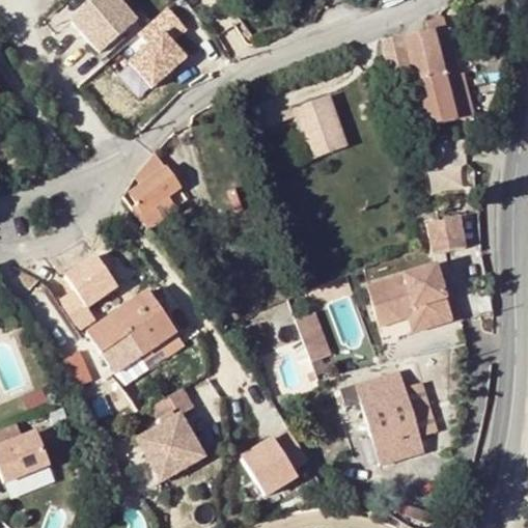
[(85,33),(66,49),(89,78),(126,46),(119,38),(140,20),(123,0),(68,0),(61,6),(85,33)]
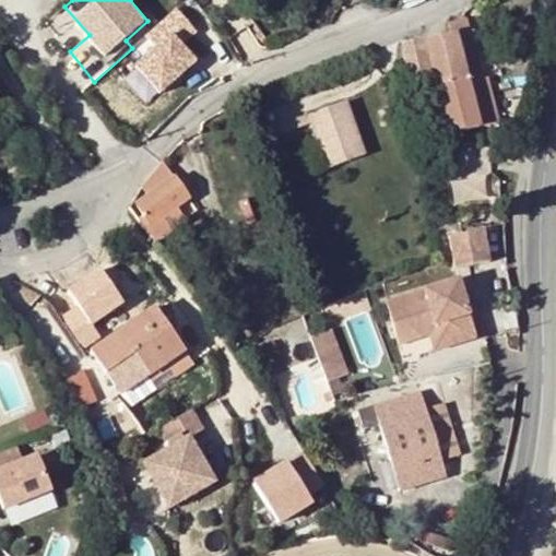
[(199,52),(186,42),(200,24),(180,8),(135,60),(168,89),(199,52)]
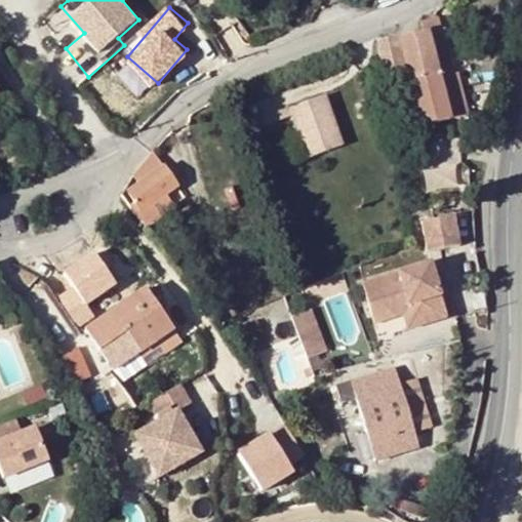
[(426,32),(403,37),(412,74),(413,79),(440,73),(441,77),(458,72),(448,30),(442,32),(440,16),(424,21),(426,32)]
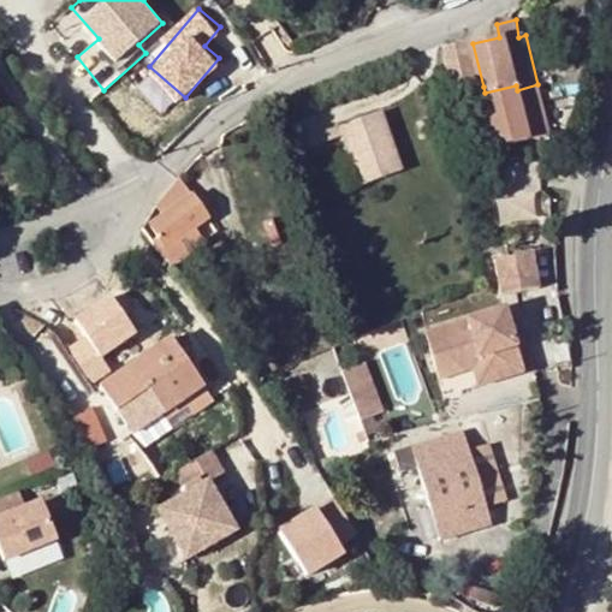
[(451,64),(458,93),(483,87),(473,43),(453,47),(457,63),(451,64)]
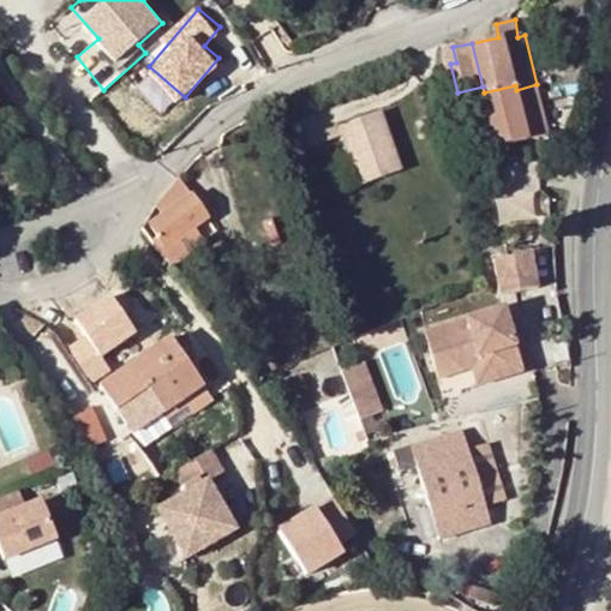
[(456,63),(453,47),(447,48),(450,64),(456,63)]
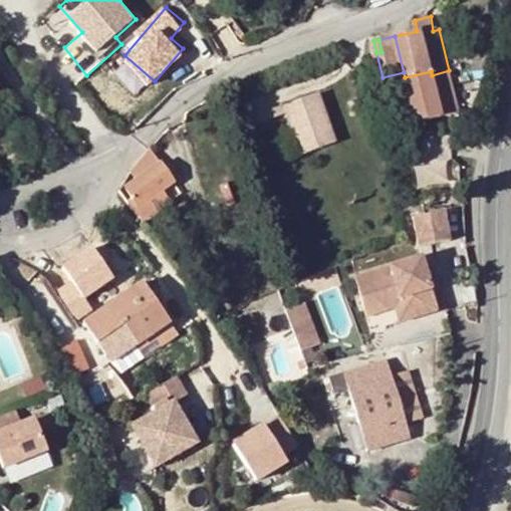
[(431,71),(405,77),(415,121),(441,114),(432,75),(431,71)]
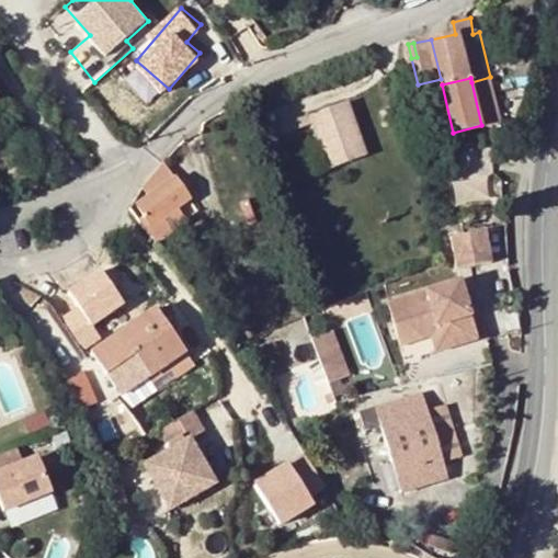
[(453,133),(442,84),(441,79),(418,84),(431,138),(453,133)]
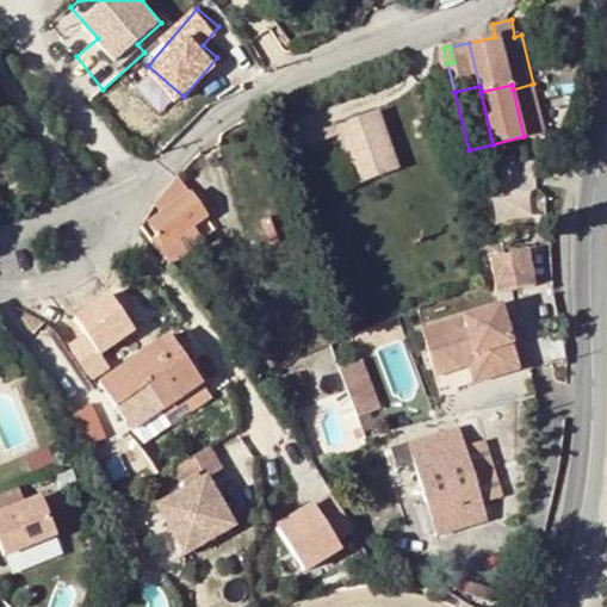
[(383,109),(340,124),(359,181),(402,165),(383,109)]
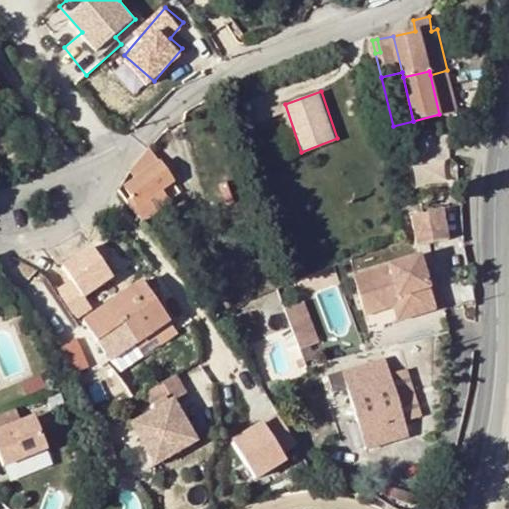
[(141,205),(162,189),(174,180),(151,149),(145,157),(134,170),(138,176),(126,186),(133,195),(129,199),(136,209),(141,205)]
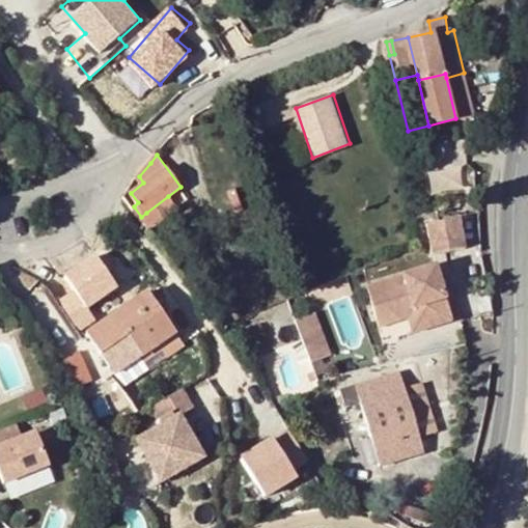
[(176,209),(168,196),(146,213),(155,224),(176,209)]
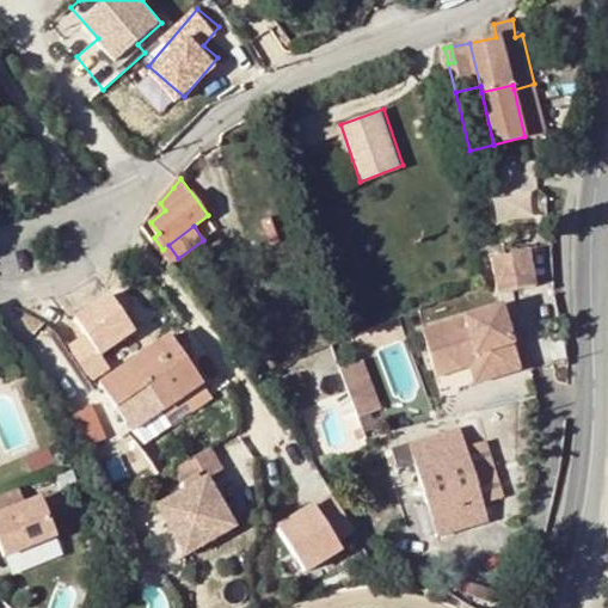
[(115,289),(84,308),(104,342),(135,324),(115,289)]
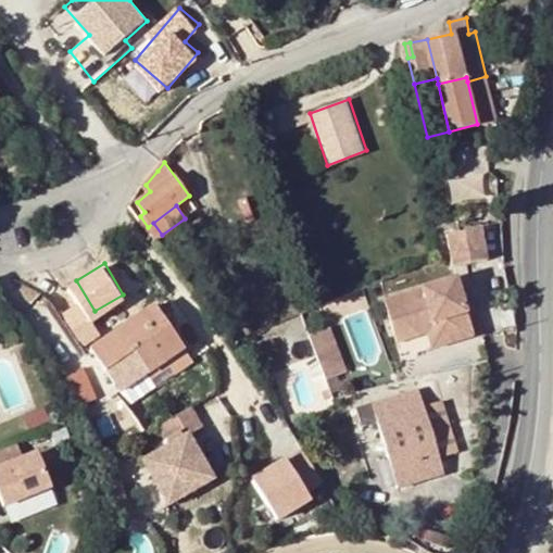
[(455,280),(384,300),(392,335),(431,325),(437,348),(470,339),(455,280)]
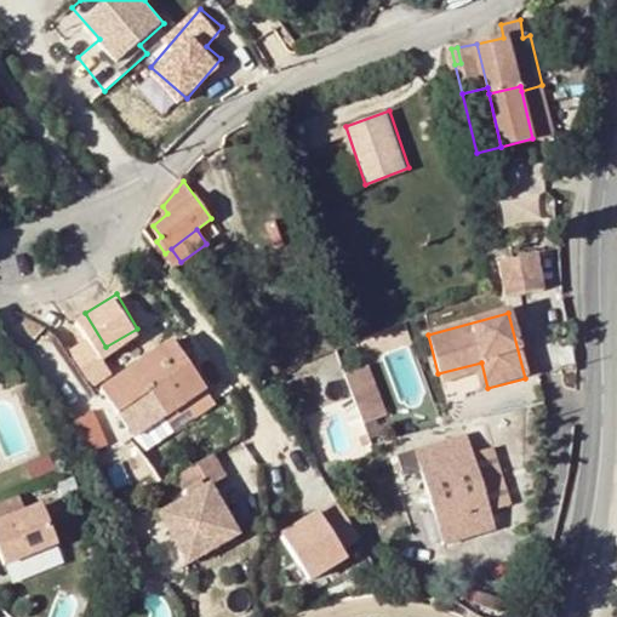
[(106,389),(137,434),(207,388),(177,342),(148,360),(152,366),(142,373),(138,367),(106,389)]
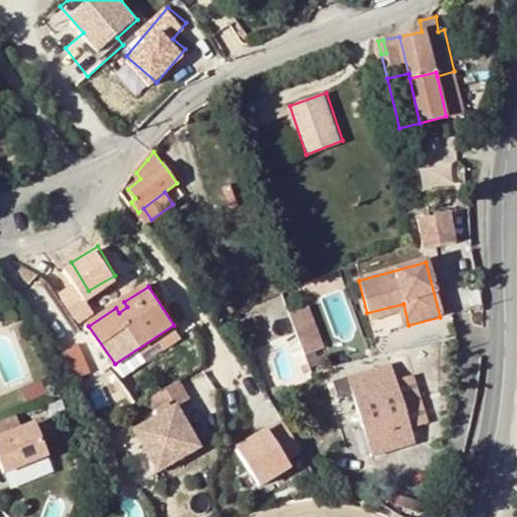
[(367,313),(369,320),(397,313),(401,327),(408,325),(403,304),(367,313)]
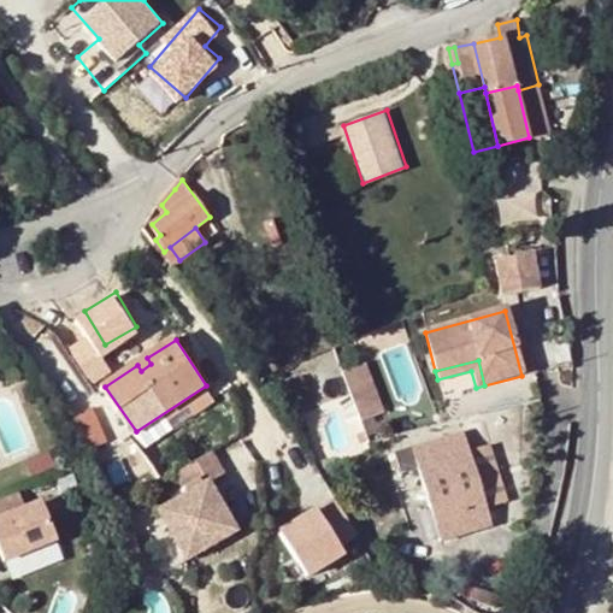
[(367,363),(343,370),(349,389),(372,383),(367,363)]
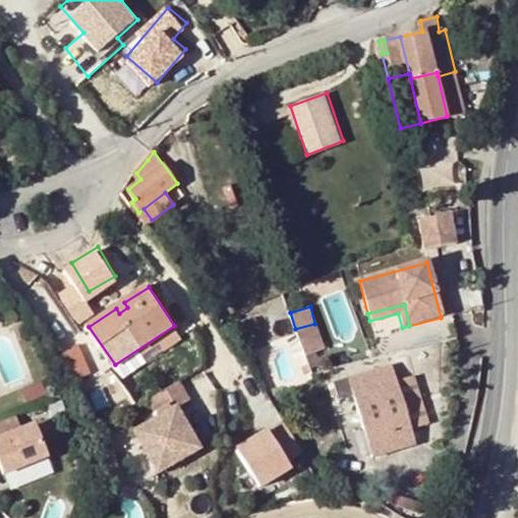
[(314,324),(295,329),(302,353),(322,348),(314,324)]
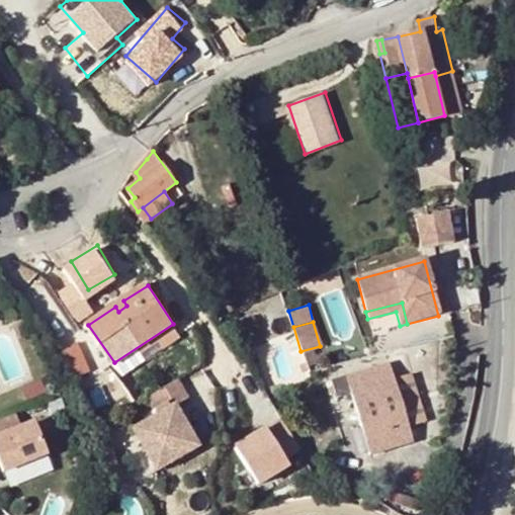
[(416,442),(411,427),(397,378),(391,361),(329,380),(331,385),(337,385),(339,396),(353,392),(372,455),(416,442)]
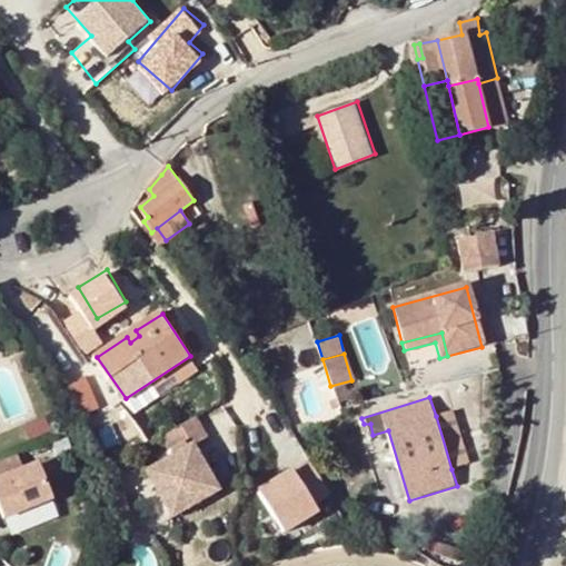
[(455,410),(436,416),(452,469),(470,463),(455,410)]
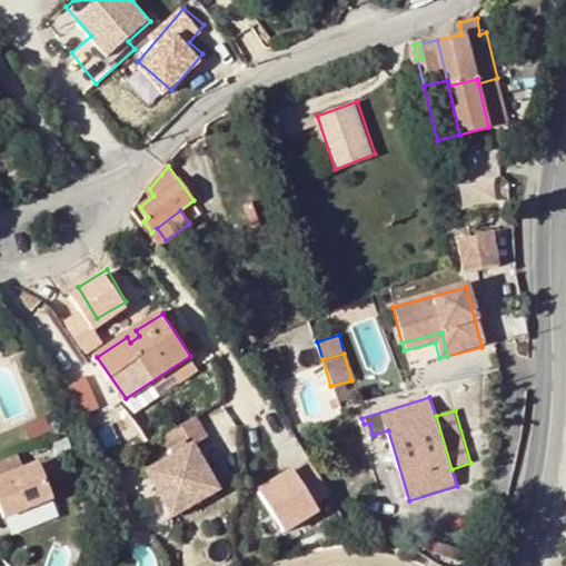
[(191,447),(146,473),(171,519),(217,494),(191,447)]
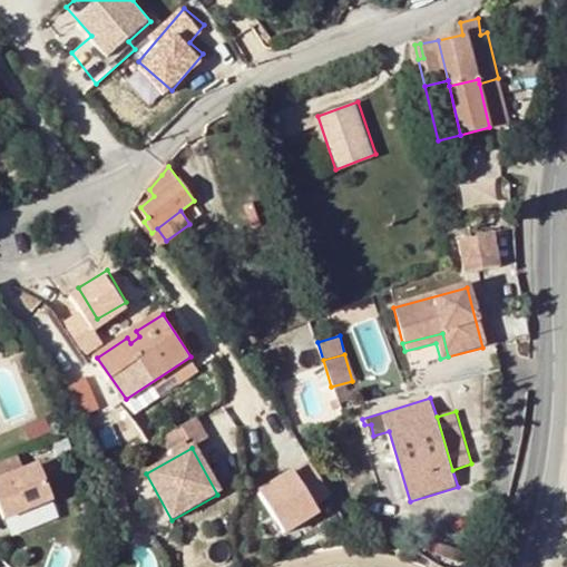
[(18,457),(0,463),(0,482),(23,472),(18,457)]
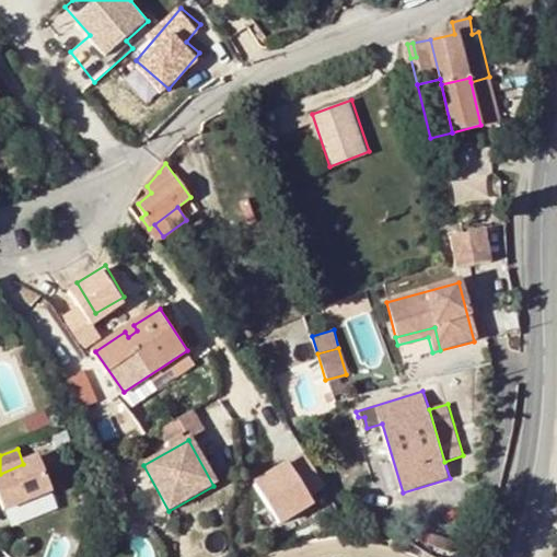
[(327,485),(308,451),(257,483),(281,523),(315,502),(310,495),(327,485)]
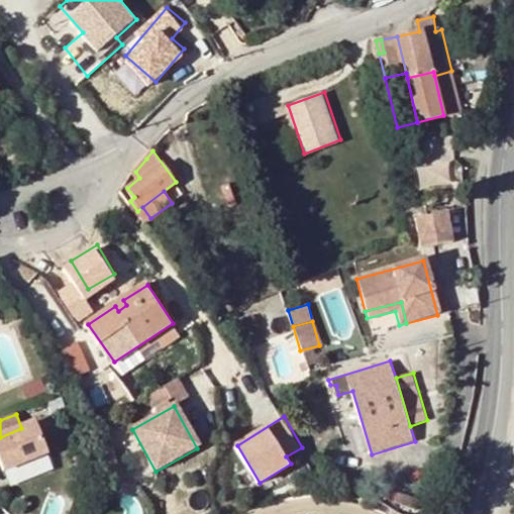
[(21,428),(0,437),(0,461),(5,474),(48,454),(35,423),(21,428)]
